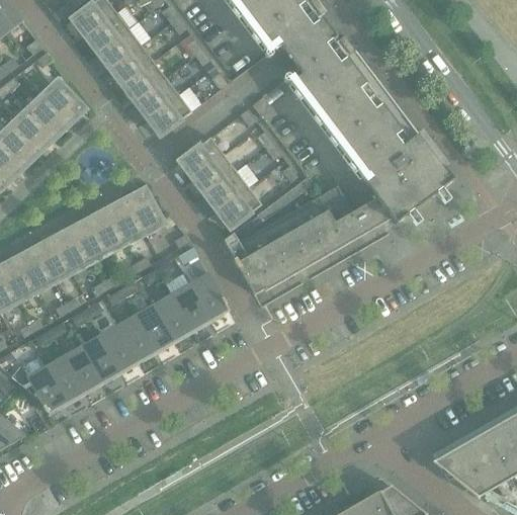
[(20,19),(5,0),(0,0),(0,28),(3,32),(20,19)]
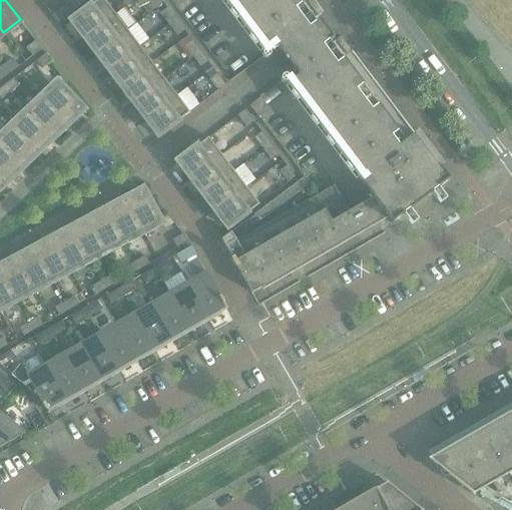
[(70,10),(84,0),(68,0),(64,3),(70,10)]
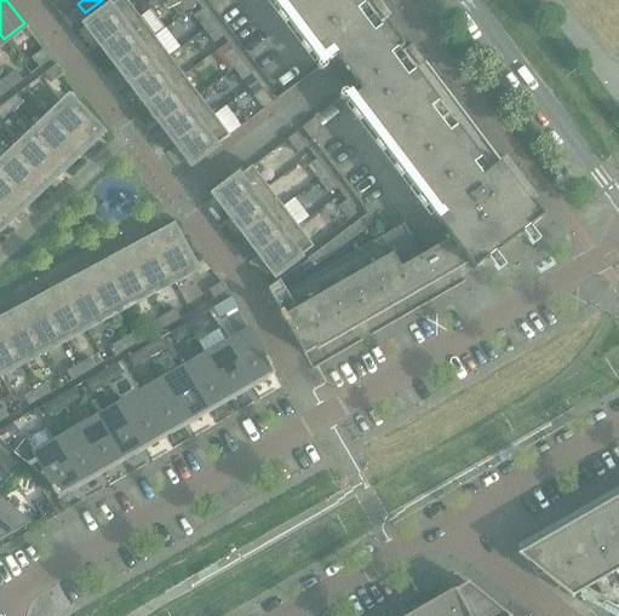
[(99,44),(137,15),(125,0),(113,0),(84,22),(99,44)]
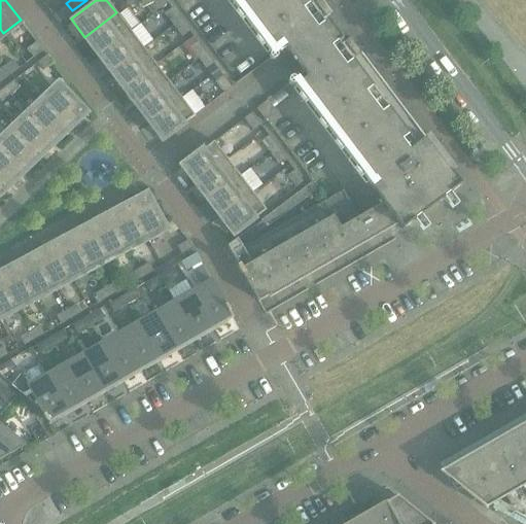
[(237,0),(254,23),(273,47),(280,41),(293,59),(306,75),(297,81),(317,106),(336,130),(353,153),(372,178),(373,177),(377,181),(370,186),(381,202),(367,210),(357,215),(370,238),(382,230),(396,221),(401,228),(460,182),(441,156),(424,135),(360,50),(349,35),(346,31),(340,36),(334,28),(327,20),(334,14),(330,10),(322,0),(237,0)]
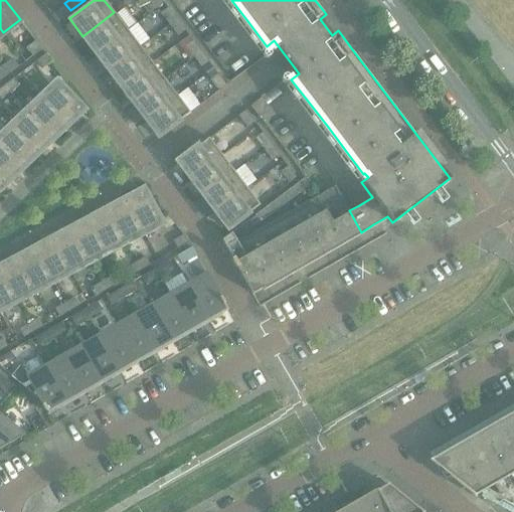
[(56,21),(70,10),(64,3),(51,14),(56,21)]
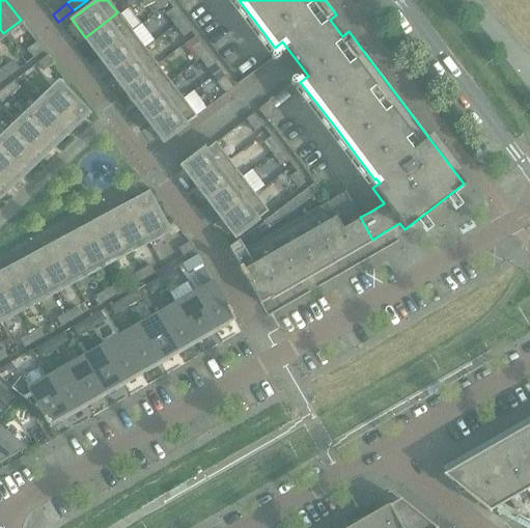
[(180,18),(172,6),(164,11),(173,23),(180,18)]
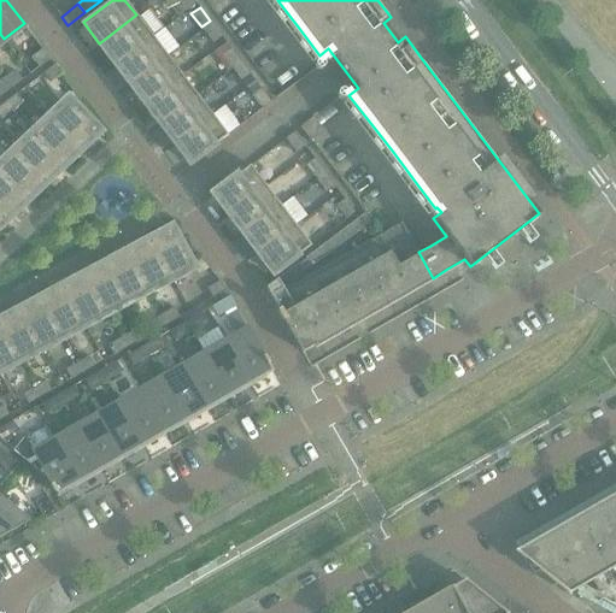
[(113,63),(152,34),(136,15),(99,43),(113,63)]
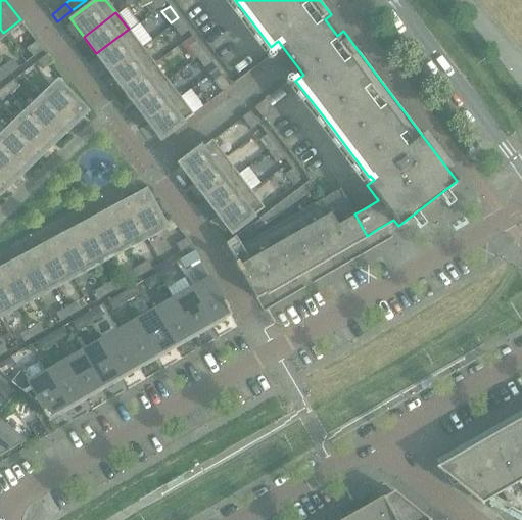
[(187,29),(178,17),(171,22),(179,35),(187,29)]
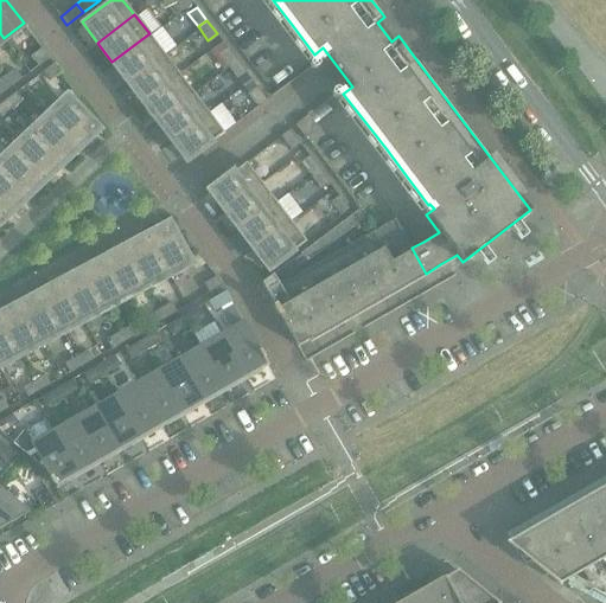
[(127,81),(164,53),(150,33),(112,62),(127,81)]
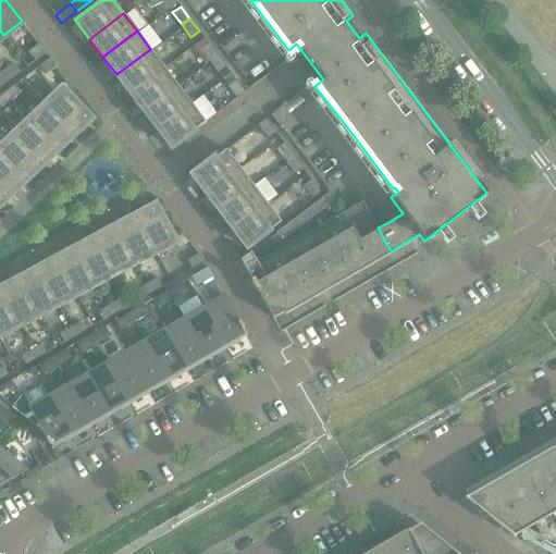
[(217,53),(207,41),(199,48),(208,60),(217,53)]
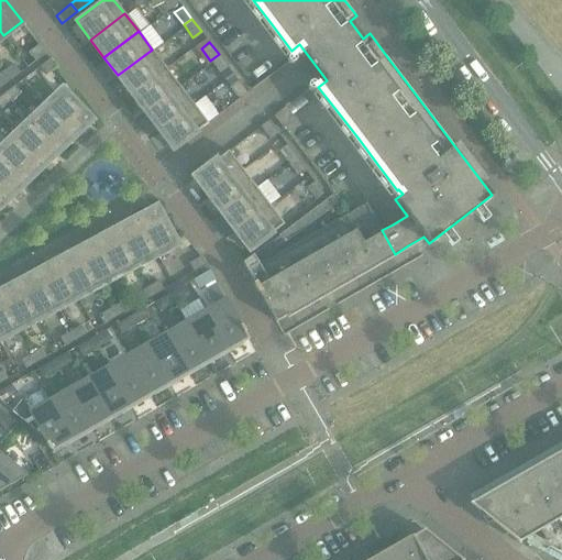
[(45,52),(39,43),(28,51),(34,59),(45,52)]
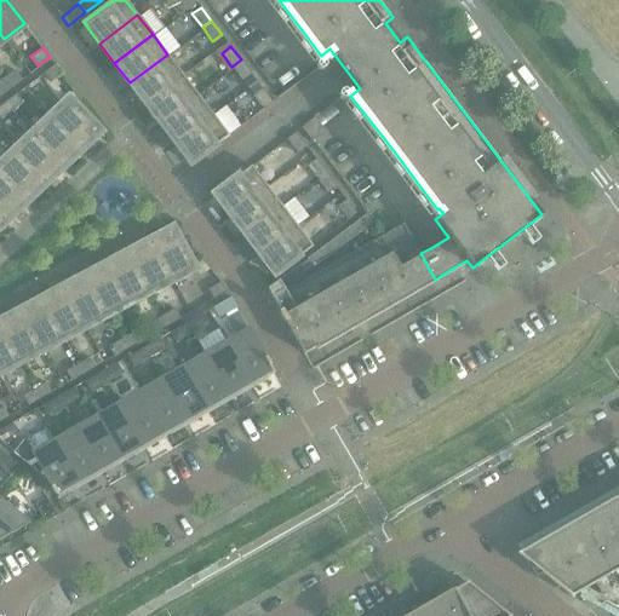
[(144,102),(182,74),(167,55),(130,82),(144,102)]
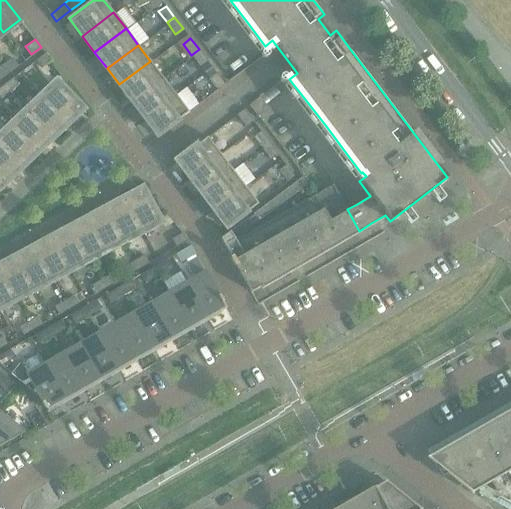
[(207,61),(199,49),(191,55),(200,66),(207,61)]
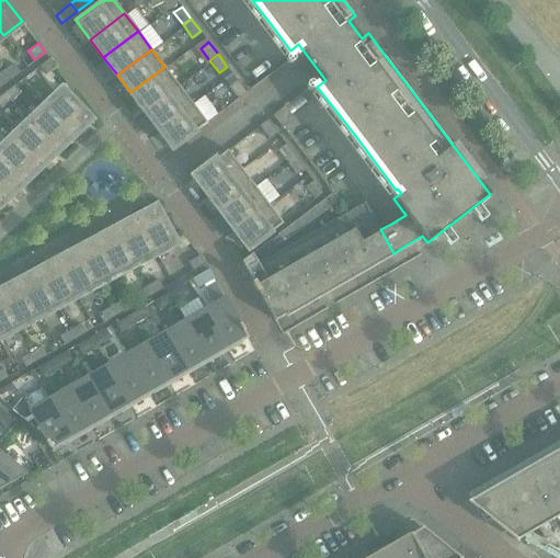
[(55,65),(48,56),(38,65),(45,72),(55,65)]
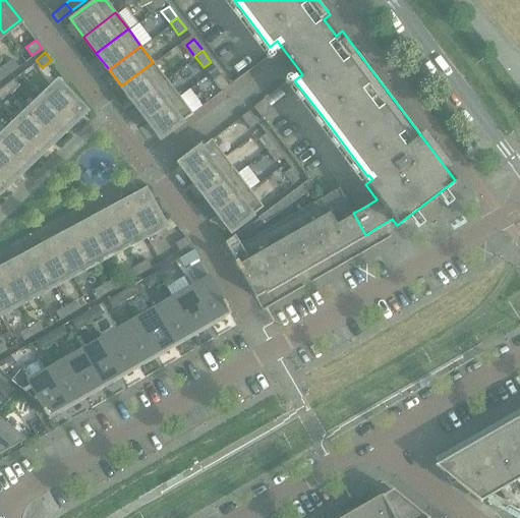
[(17,65),(11,57),(1,65),(7,73),(17,65)]
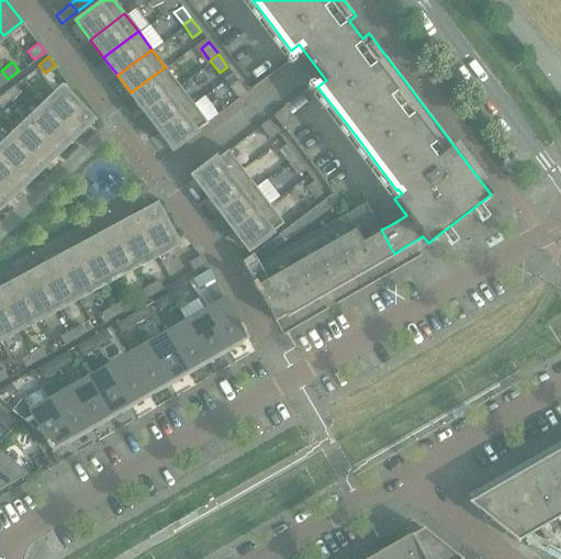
[(144,111),(179,85),(165,67),(131,92),(144,111)]
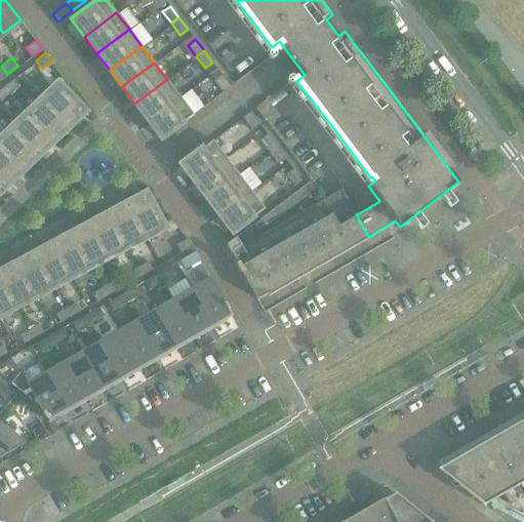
[(230,85),(220,73),(213,78),(223,90),(230,85)]
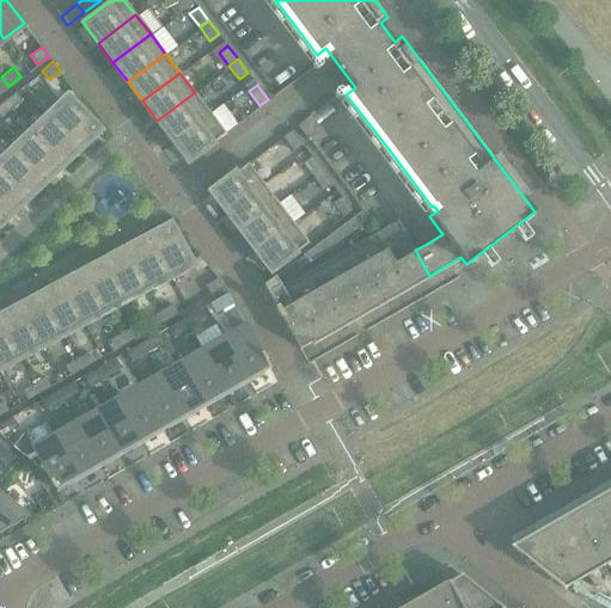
[(20,100),(14,91),(4,99),(11,108),(20,100)]
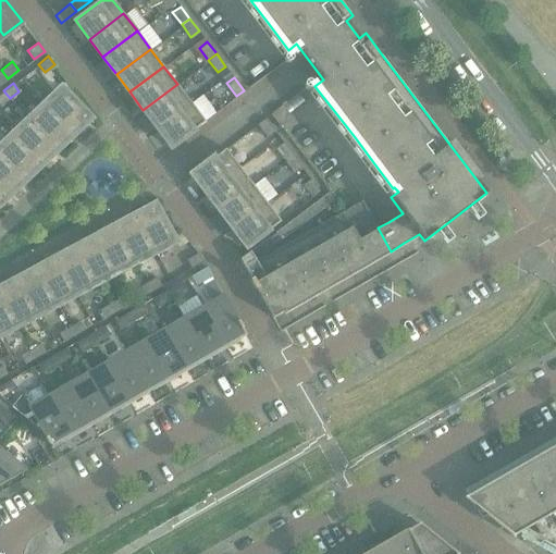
[(157,127),(190,101),(177,84),(143,110),(157,127)]
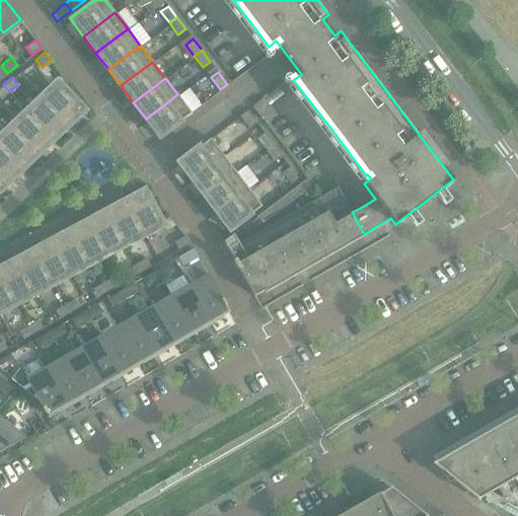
[(84,108),(57,80),(41,95),(68,124),(84,108)]
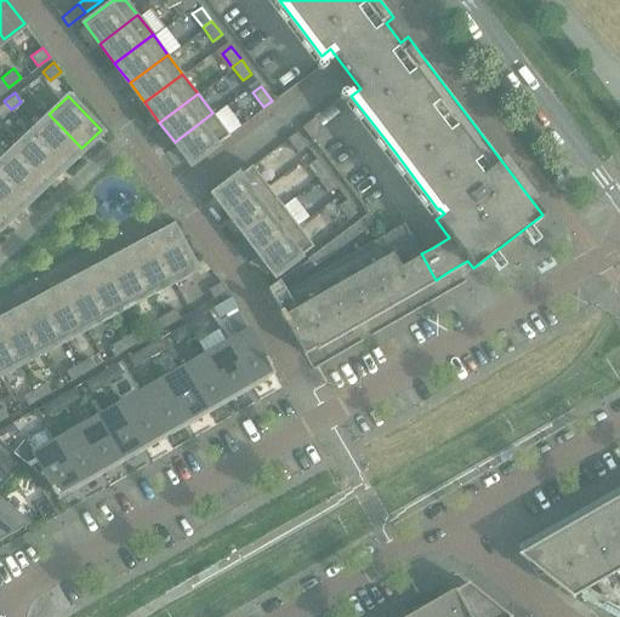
[(11,109),(4,101),(0,102),(0,118),(11,109)]
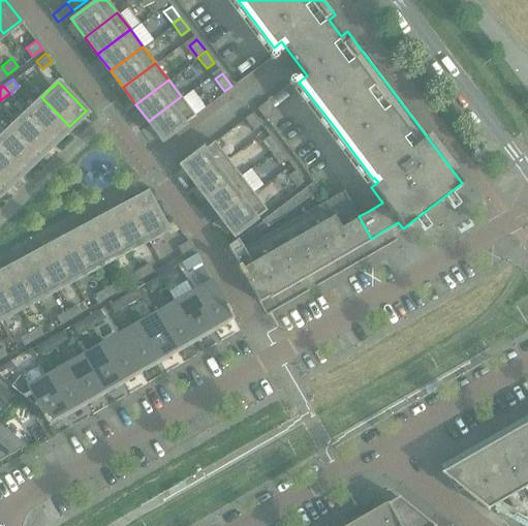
[(162,138),(194,114),(181,96),(149,121),(162,138)]
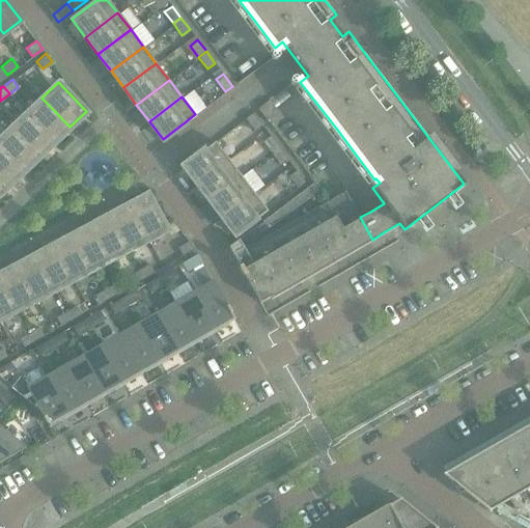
[(70,127),(42,98),(27,112),(54,141),(70,127)]
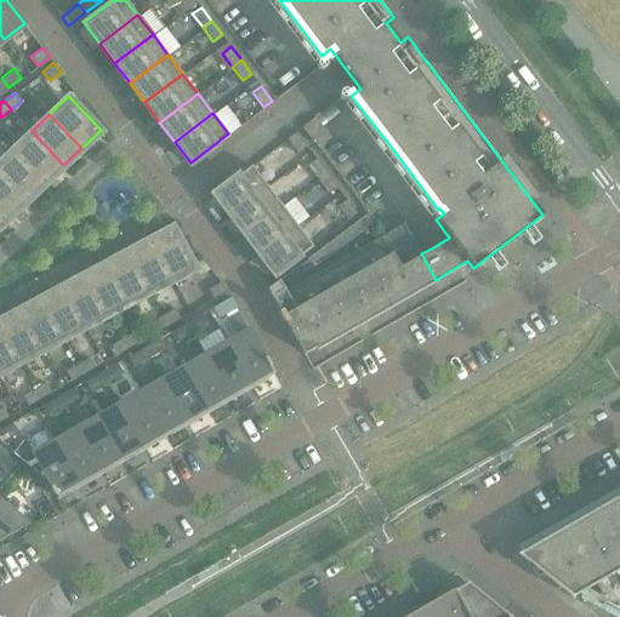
[(326,131),(314,116),(301,126),(313,142),(326,131)]
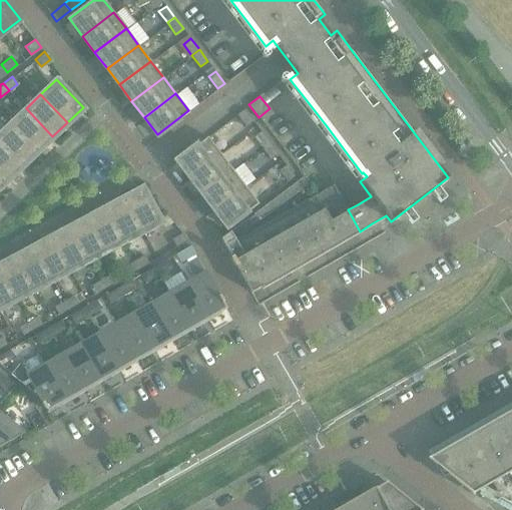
[(52,136),(26,108),(11,122),(38,150),(52,136)]
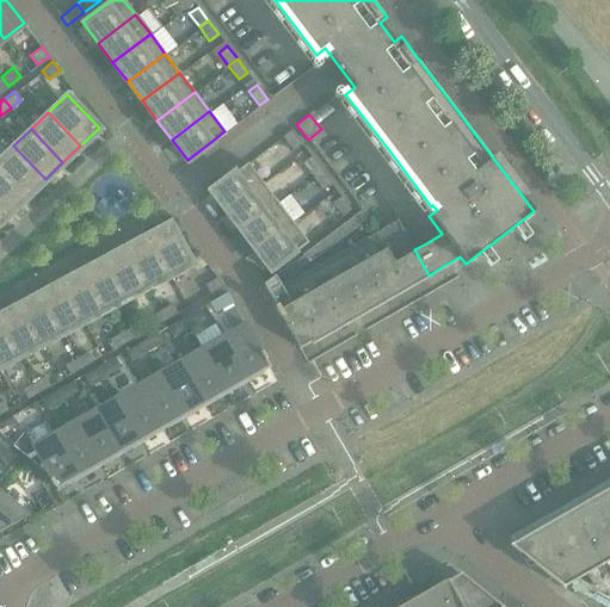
[(301,143),(290,129),(281,135),(291,149),(301,143)]
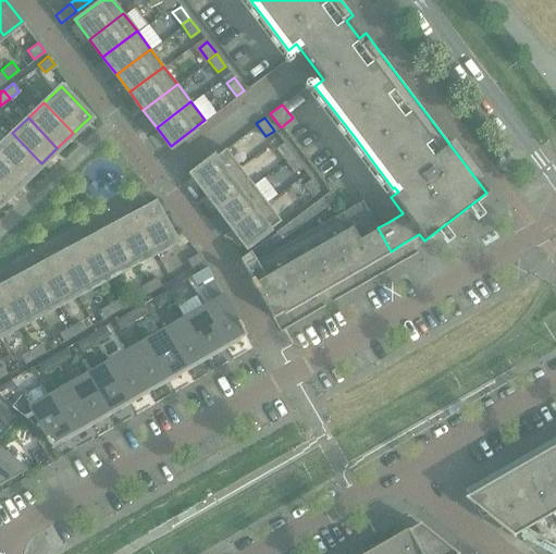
[(41,163),(12,133),(0,144),(0,151),(25,179),(41,163)]
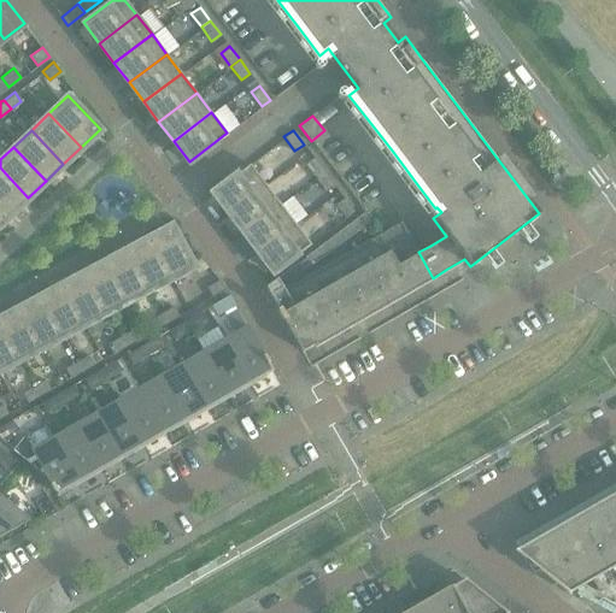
[(323,170),(314,157),(304,163),(315,177),(323,170)]
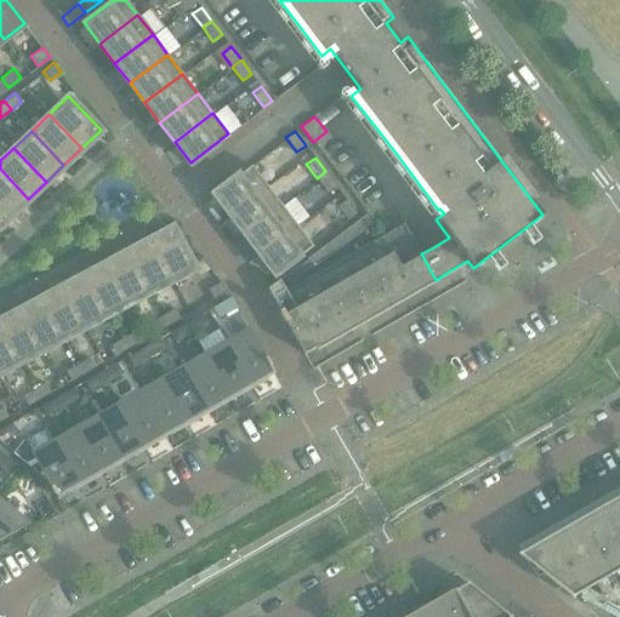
[(228,213),(267,184),(250,164),(212,193),(228,213)]
